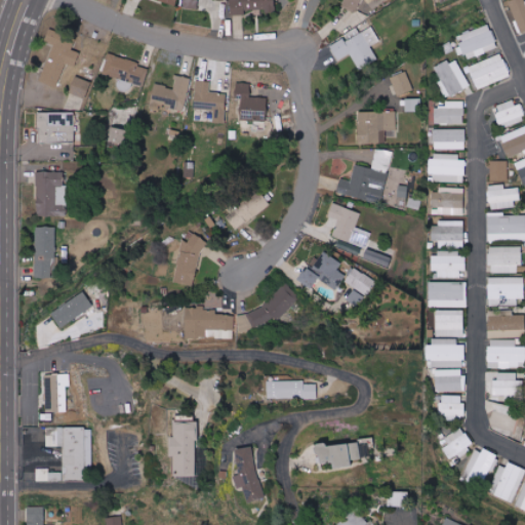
[(185,0),(185,8),(198,9),(198,0),(185,0)]
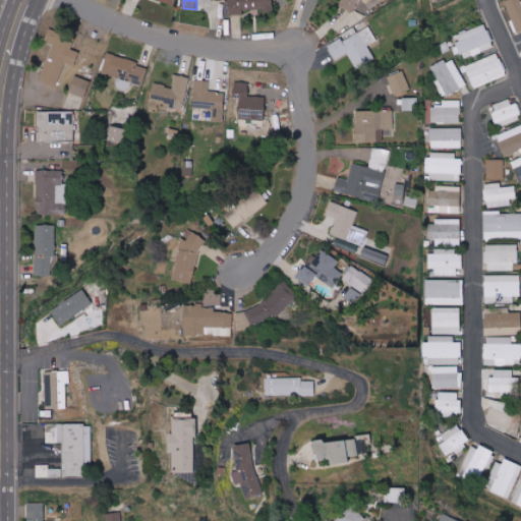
[(274,0),(229,0),(229,15),(243,14),(243,12),(274,12),(274,0)]
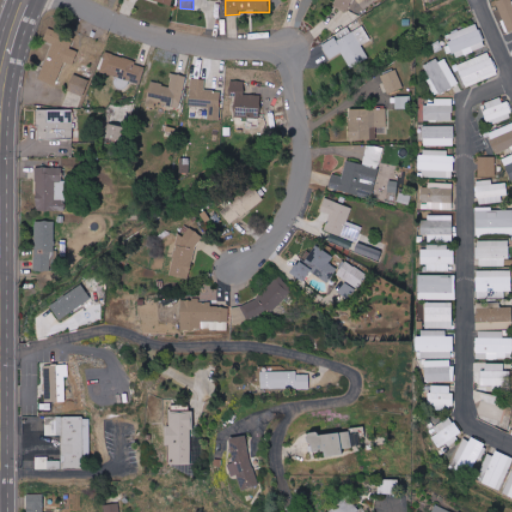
[(336,0),(335,6),(348,12),(352,0),(336,0)]
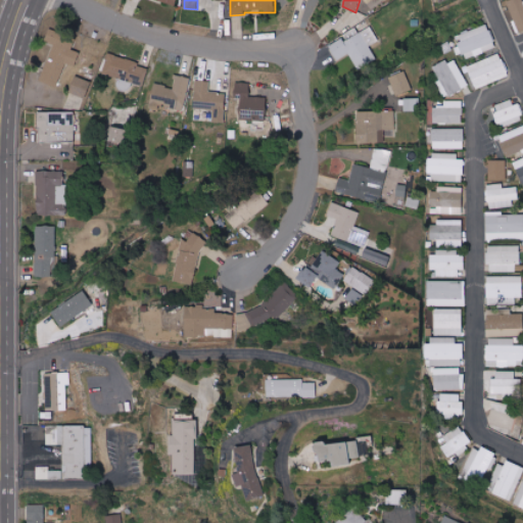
[(522,0),(507,0),(519,33),(522,31),(522,0)]
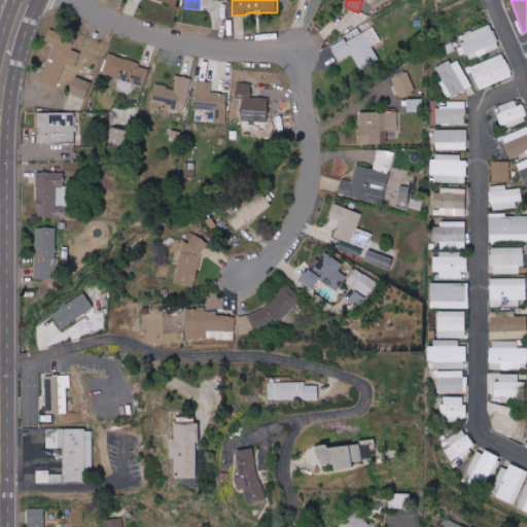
[(500,48),(492,25),(460,37),(469,60),(500,48)]
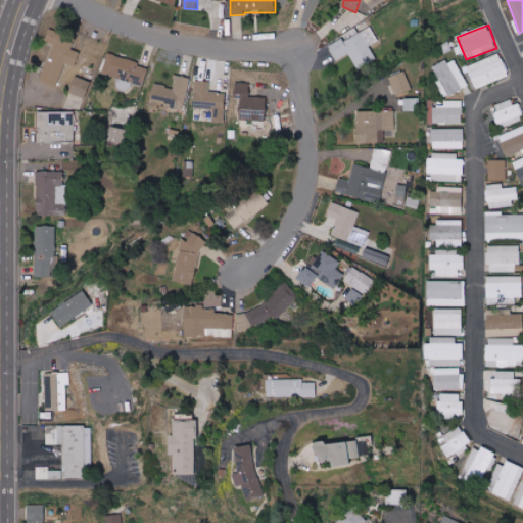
[(379,41),(371,27),(345,41),(343,38),(328,46),(336,60),(349,54),(359,69),(377,60),(369,46),(379,41)]
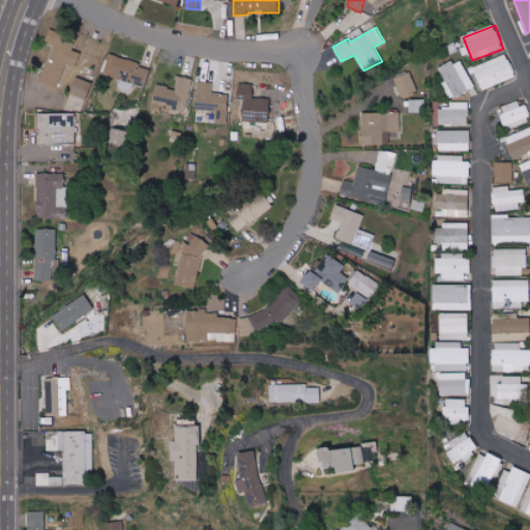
[(82,52),(75,50),(78,39),(50,30),(46,42),(53,45),(41,83),(59,88),(66,65),(77,68),(82,52)]
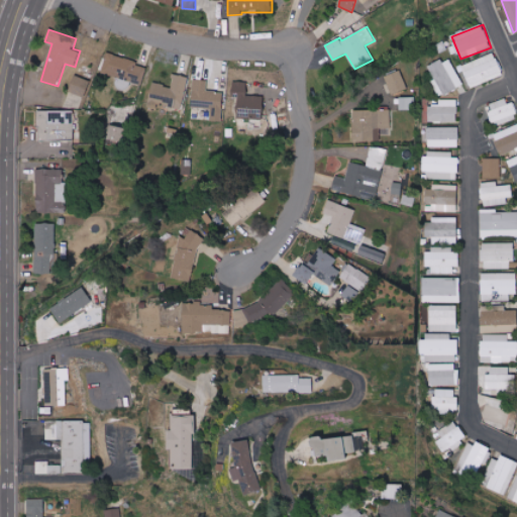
[(461,66),(471,88),(503,75),(494,53),(461,66)]
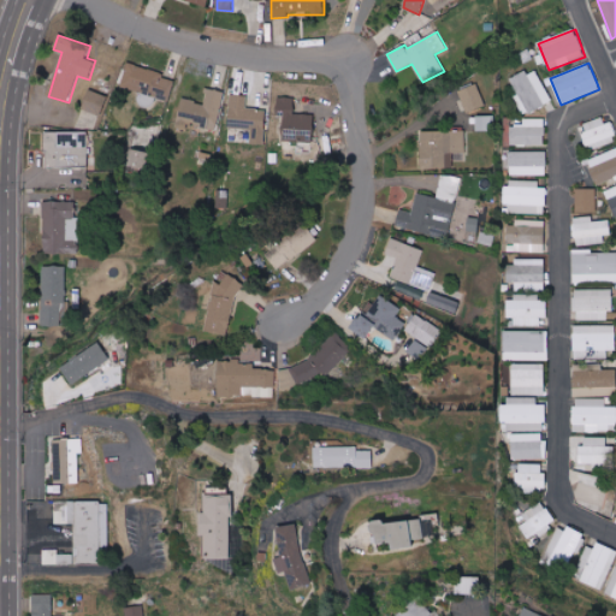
[(175,76),(128,66),(123,88),(141,93),(138,105),(153,108),(155,99),(170,101),(175,76)]
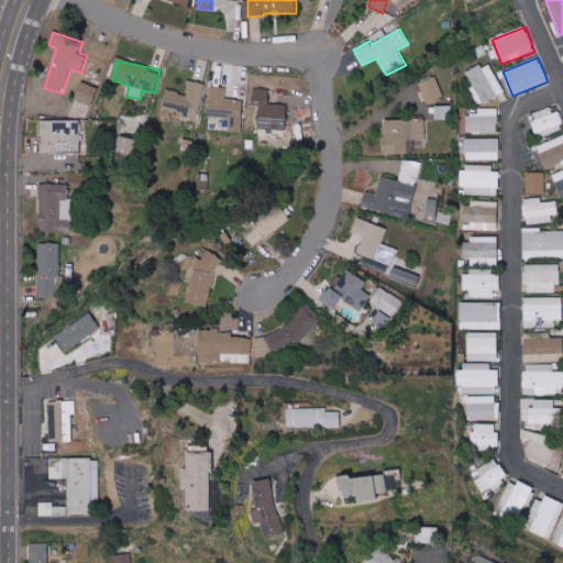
[(467,73),(483,103),(505,94),(489,63),(467,73)]
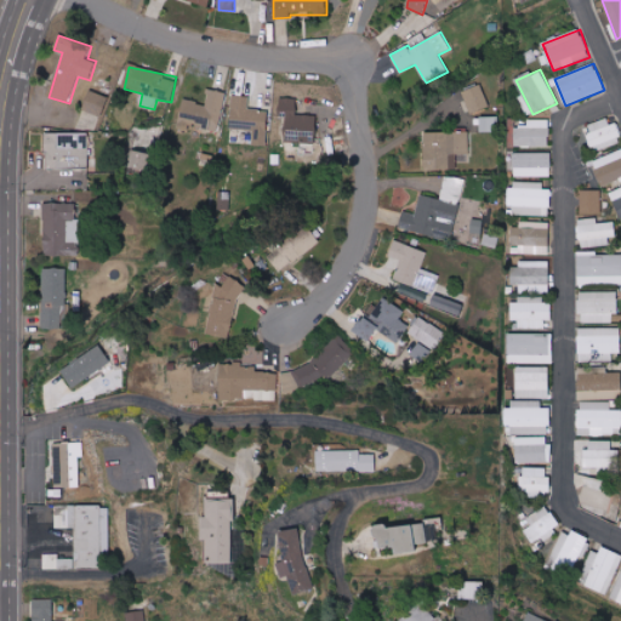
[(462,91),(471,114),(489,107),(480,84),(462,91)]
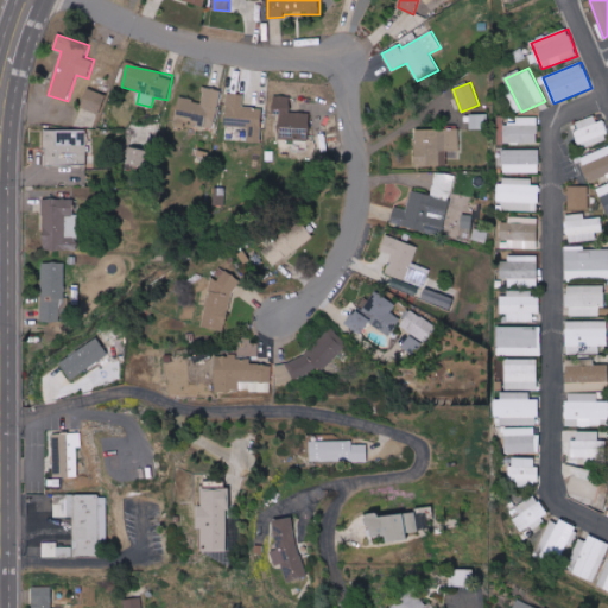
[(107,95),(88,87),(80,106),(100,114),(107,95)]
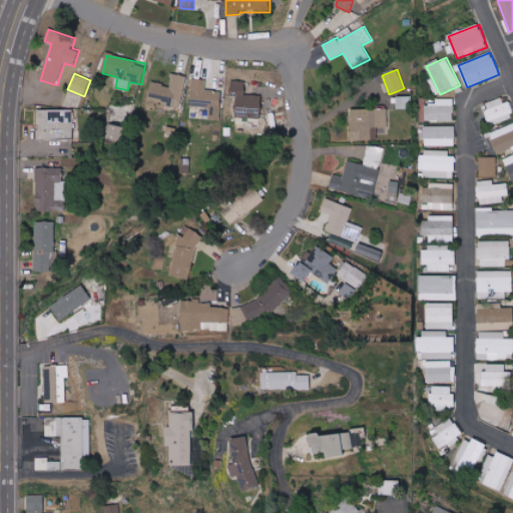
[(185,76),(172,74),(170,86),(151,83),(148,103),(181,108),(185,76)]
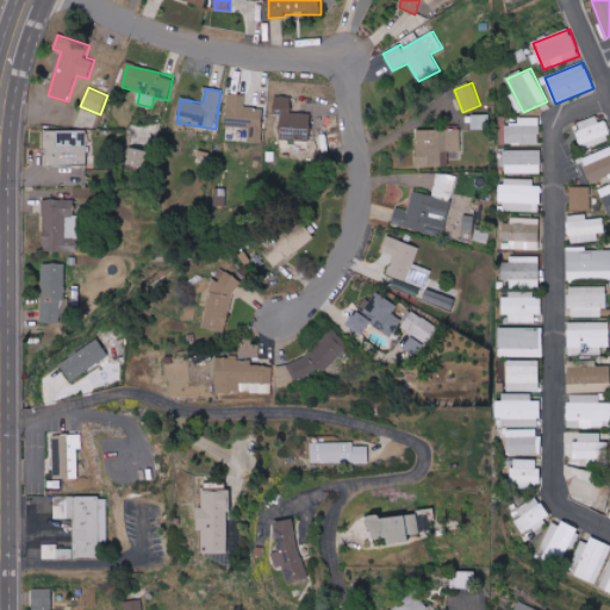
[(249,129),(249,143),(262,143),(263,109),(244,109),(244,94),(228,94),(226,128),(249,129)]
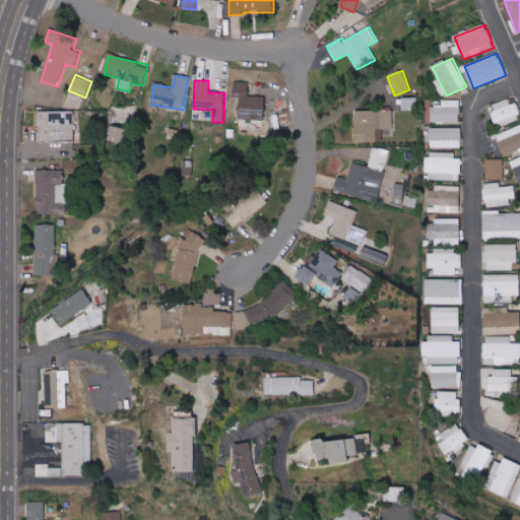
[(249,82),(234,82),(234,99),(239,99),(238,119),(265,120),(265,96),(248,96),(249,82)]
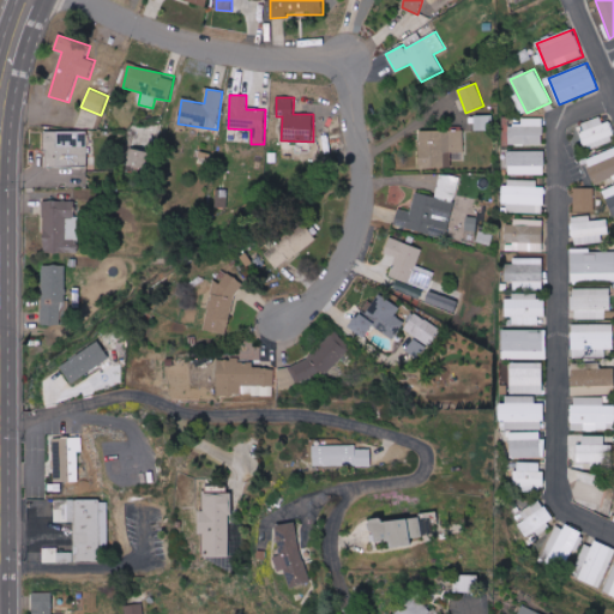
[(475,115),(475,130),(493,131),(493,116),(475,115)]
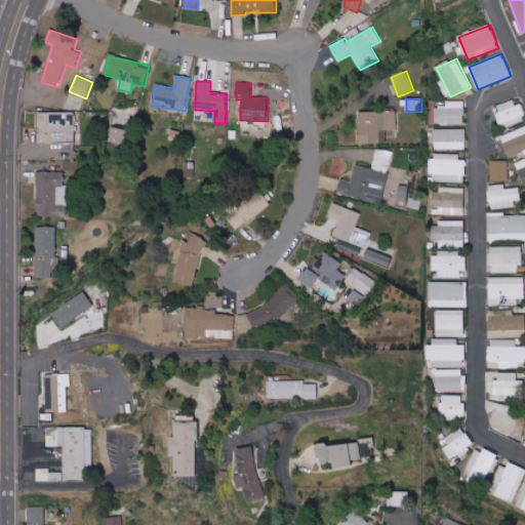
[(524,119),(520,99),(494,107),(500,127),(524,120),(524,119)]
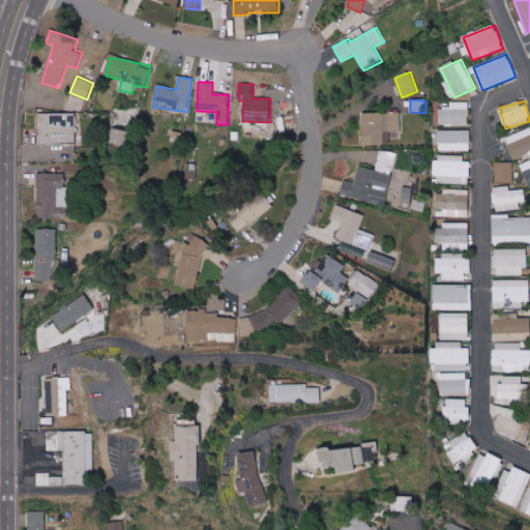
[(439,124),(469,125),(469,102),(451,101),(450,110),(439,109),(439,124)]
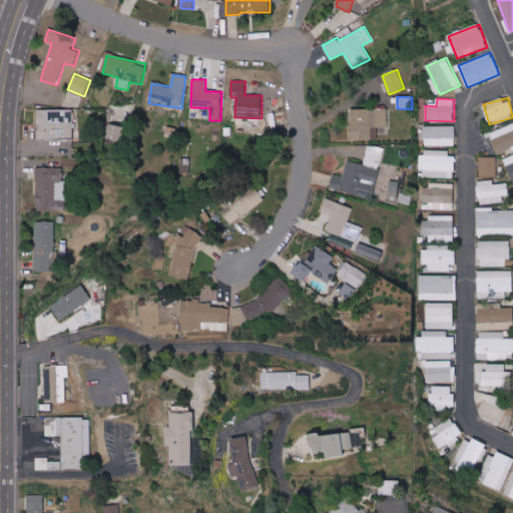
[(73,109),(38,110),(38,139),(73,139),(73,109)]
